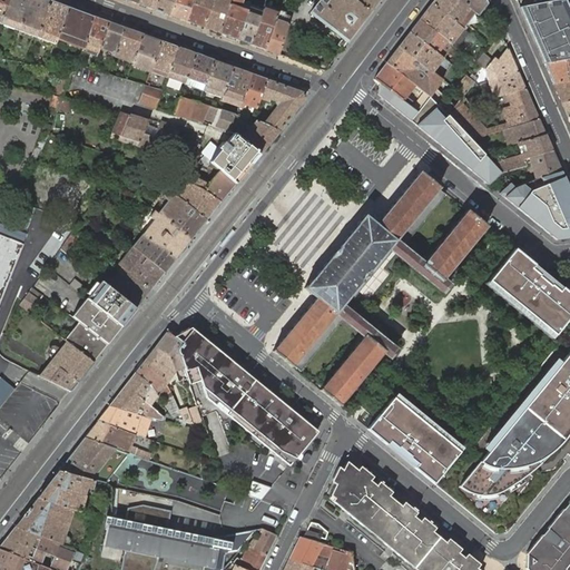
[(8,0),(0,22),(18,30),(29,0),(8,0)]
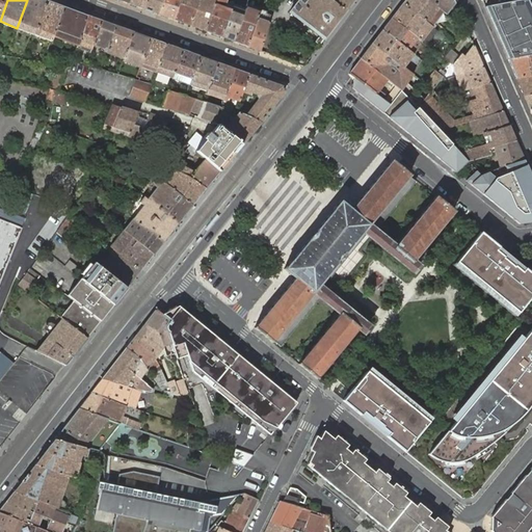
[(46,0),(27,0),(17,28),(34,34),(47,0),(46,0)]
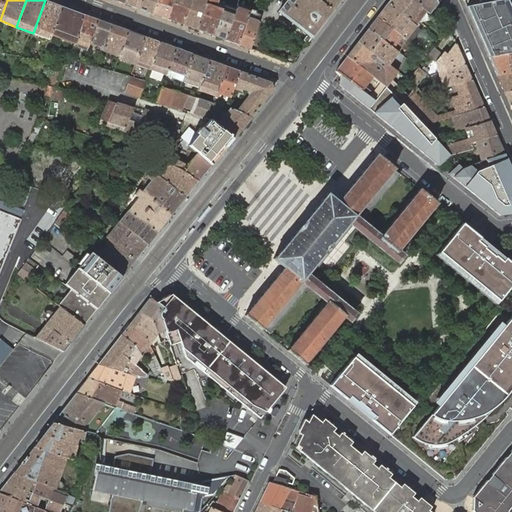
[(45,0),(33,33),(49,39),(51,34),(61,7),(45,0)]
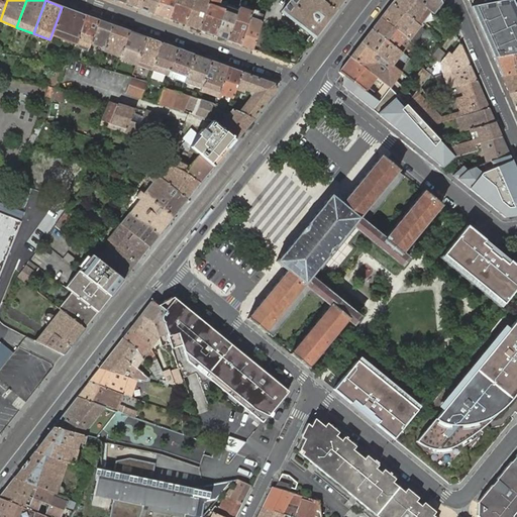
[(139,8),(141,0),(125,0),(124,3),(139,8)]
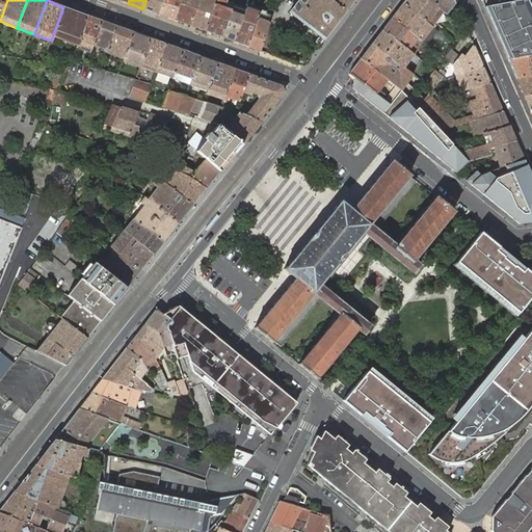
[(158,14),(163,0),(145,0),(143,8),(158,14)]
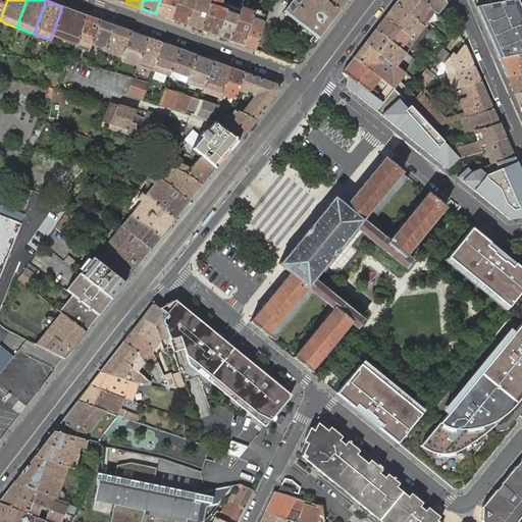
[(160,0),(155,13),(170,19),(176,0),(160,0)]
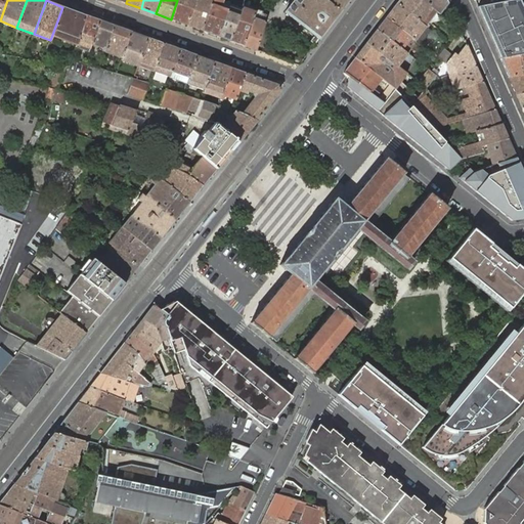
[(194,0),(177,0),(171,19),(186,25),(194,0)]
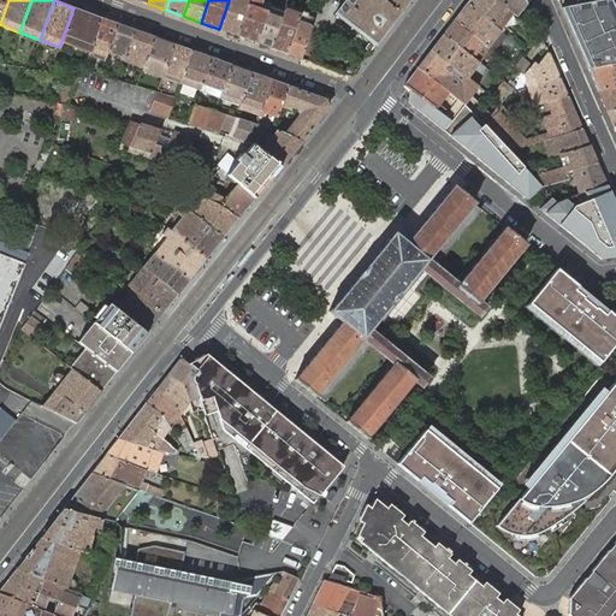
[(229,0),(219,29),(237,35),(250,0),(229,0)]
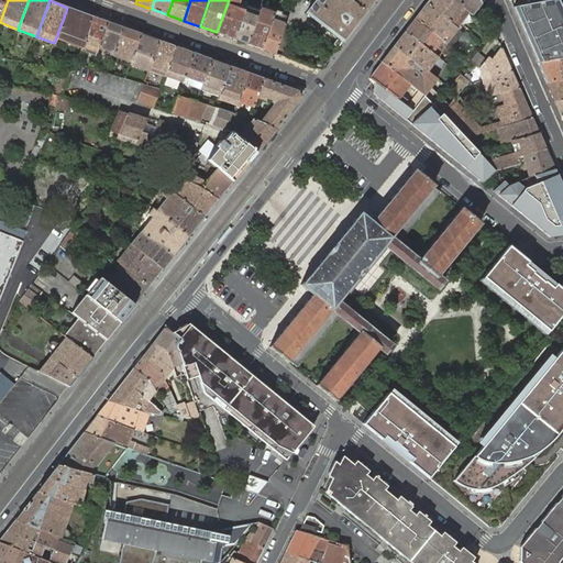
[(246,4),(247,2),(240,0),(229,0),(217,32),(234,39),(244,12),(246,4)]
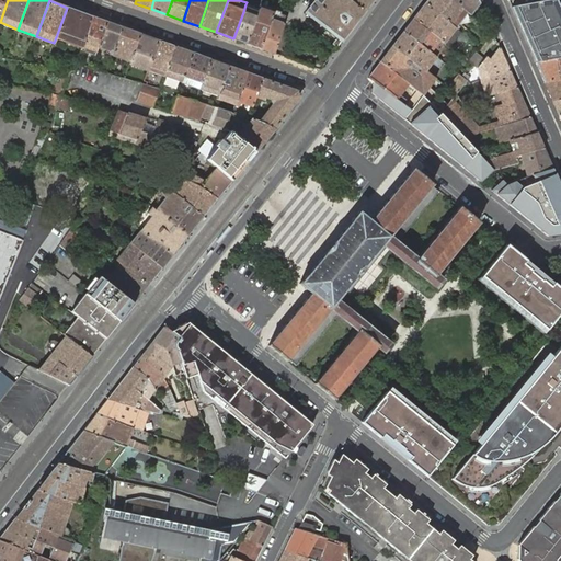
[(317,0),(307,13),(338,37),(333,43),(339,46),(342,41),(343,42),(366,12),(350,0),(317,0)]
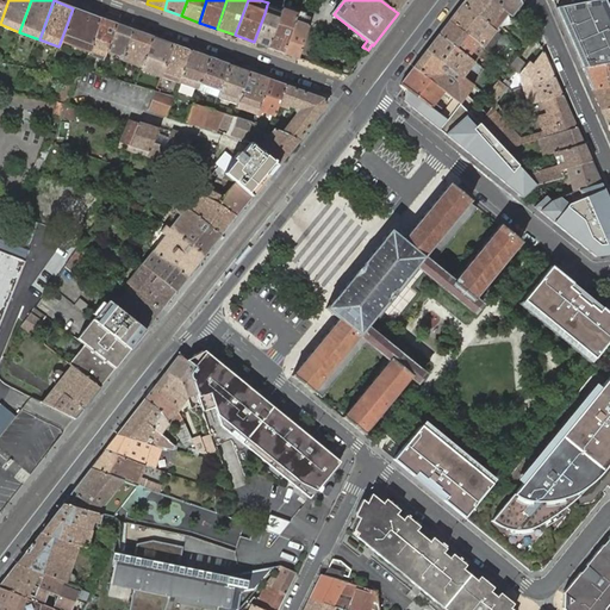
[(380,0),(398,13),(406,0),(380,0)]
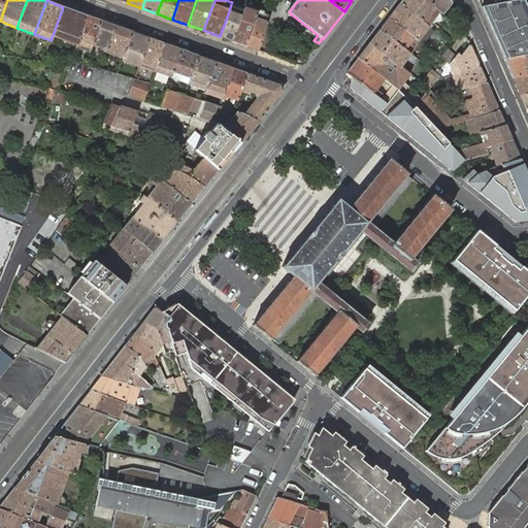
[(439,11),(425,0),(402,0),(400,3),(428,26),(430,24),(439,11)]
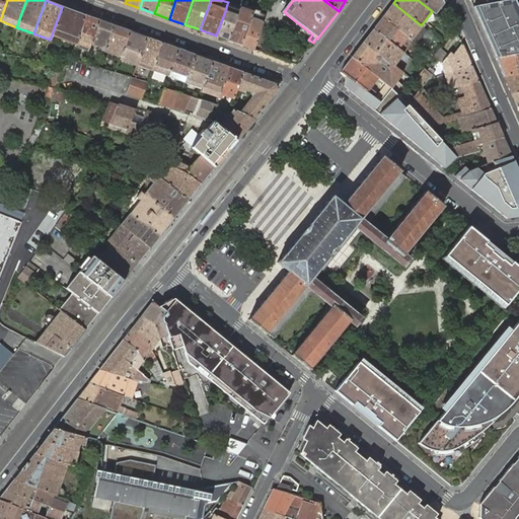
[(436,14),(444,3),(442,0),(418,0),(432,11),(436,14)]
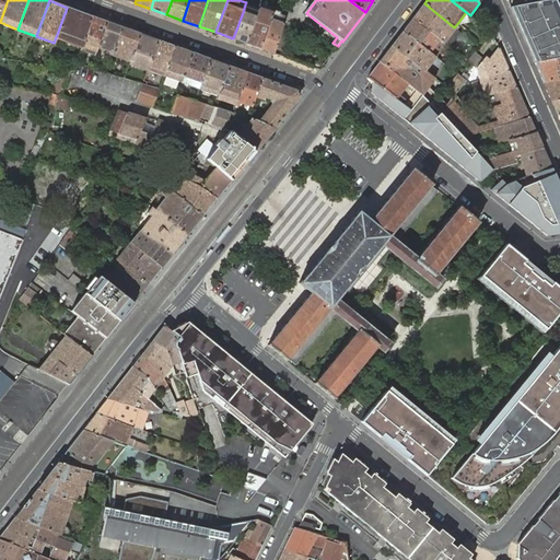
[(559,12),(555,0),(544,0),(510,7),(531,54),(535,62),(559,57),(559,12)]
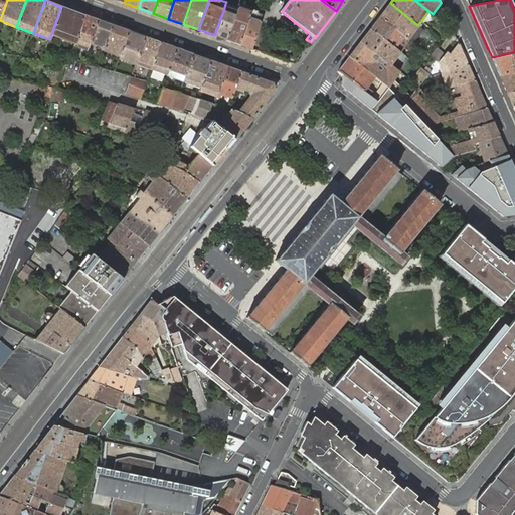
[(423,29),(420,26),(417,25),(390,3),(379,18),(404,37),(407,39),(412,44),(423,29)]
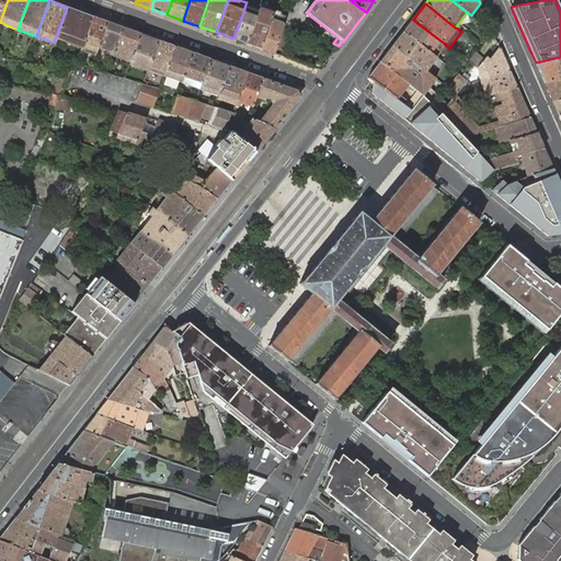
[(247,44),(259,9),(245,4),(243,12),(233,38),(247,44)]
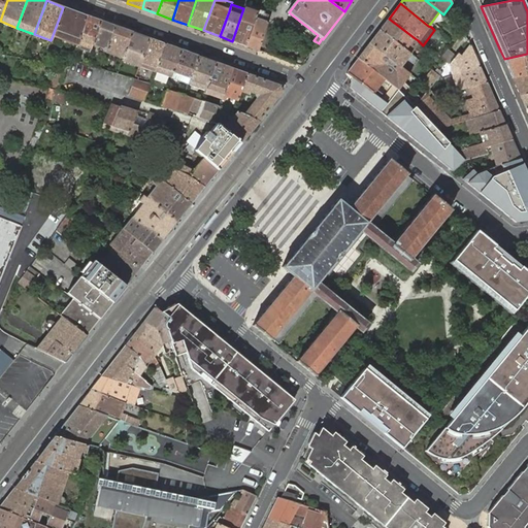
[(257,12),(258,8),(245,4),(243,8),(257,12)]
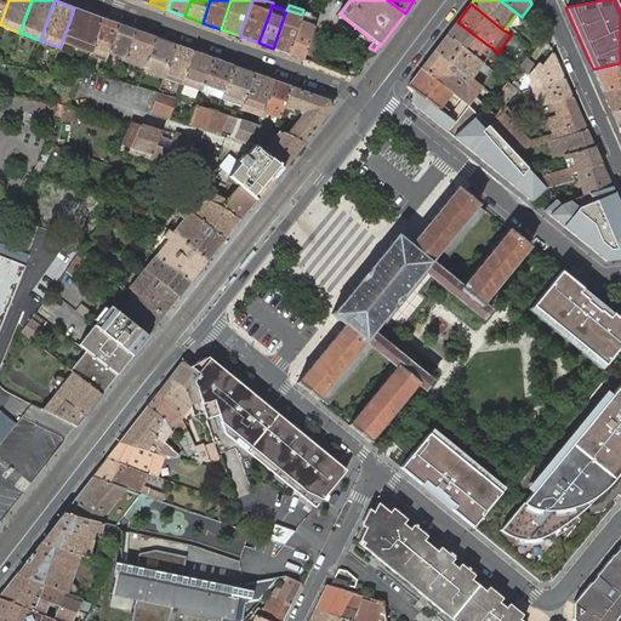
[(101,18),(74,9),(62,41),(68,44),(75,47),(78,49),(86,51),(91,53),(101,18)]
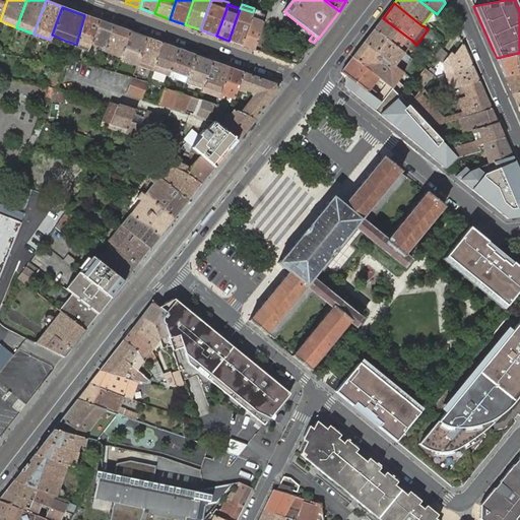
[(229,41),(242,45),(253,12),(240,8),(229,41)]
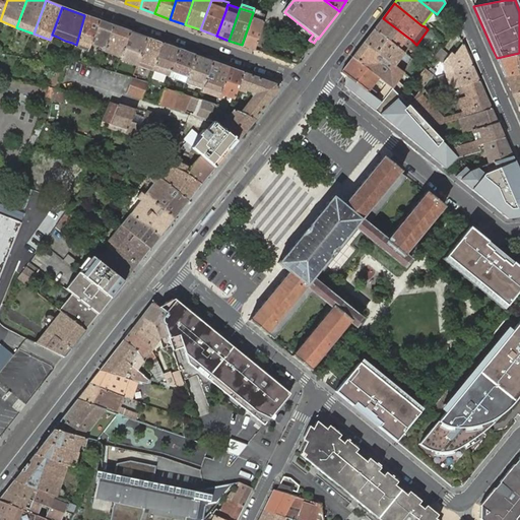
[(261,11),(254,8),(253,12),(242,45),(255,50),(266,15),(260,13),(261,11)]
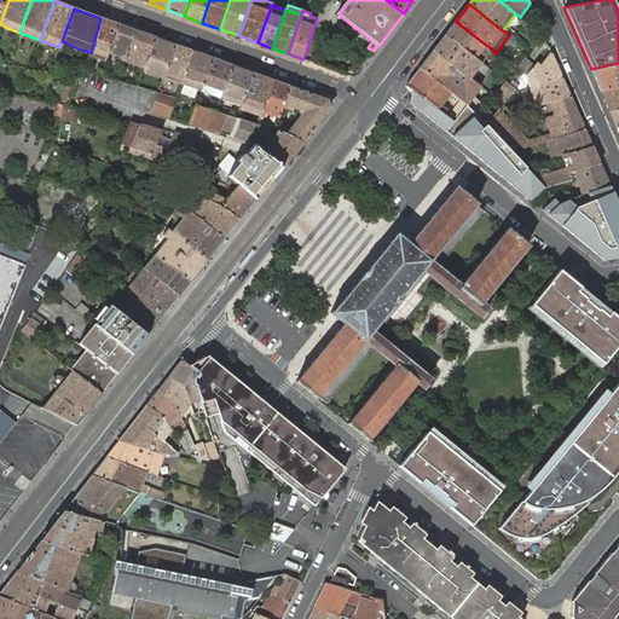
[(117,24),(100,18),(91,53),(90,56),(105,61),(109,51),(117,24)]
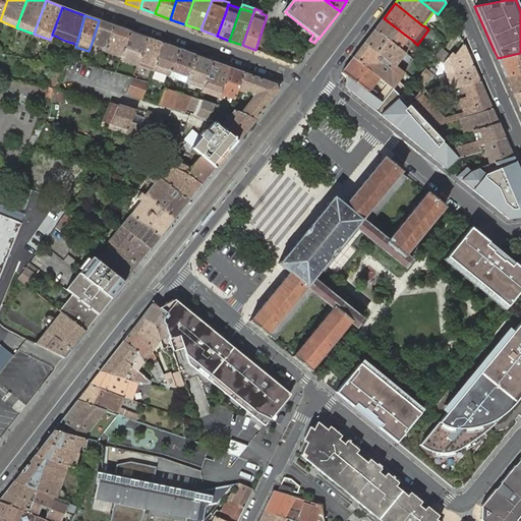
[(384,18),(374,29),(403,51),(406,47),(403,45),(409,38),(384,18)]
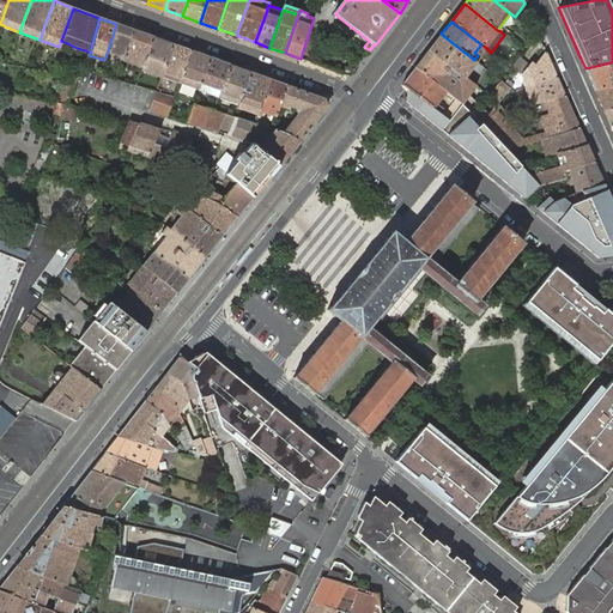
[(134,30),(116,24),(108,50),(125,56),(134,30)]
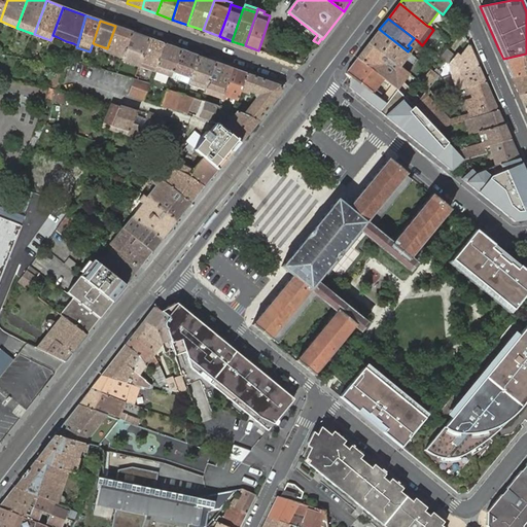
[(132,32),(115,26),(107,48),(106,51),(111,54),(112,50),(120,54),(119,57),(123,58),(132,32)]
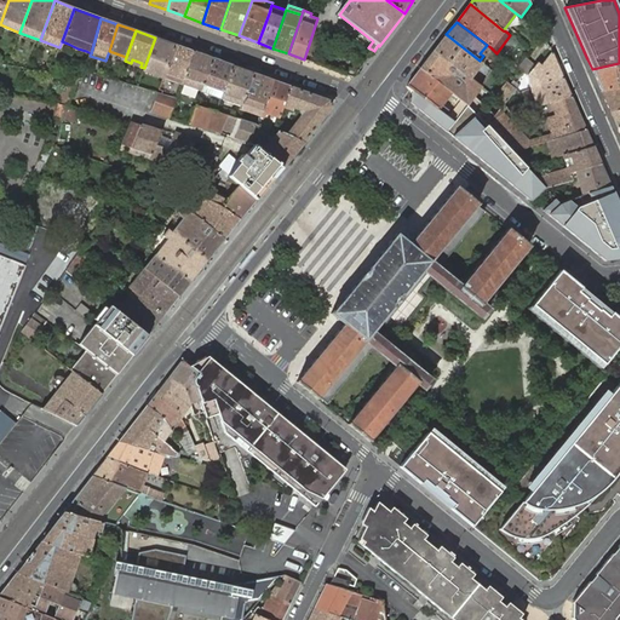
[(446,34),(434,51),(470,79),(477,69),(483,63),(480,61),(446,34)]
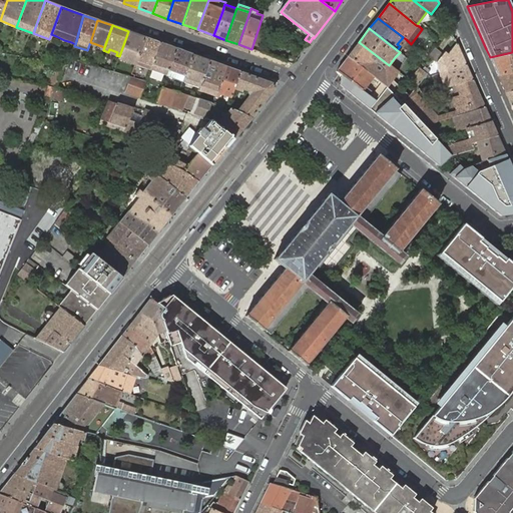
[(145,37),(128,31),(119,56),(118,58),(135,64),(136,60),(145,37)]
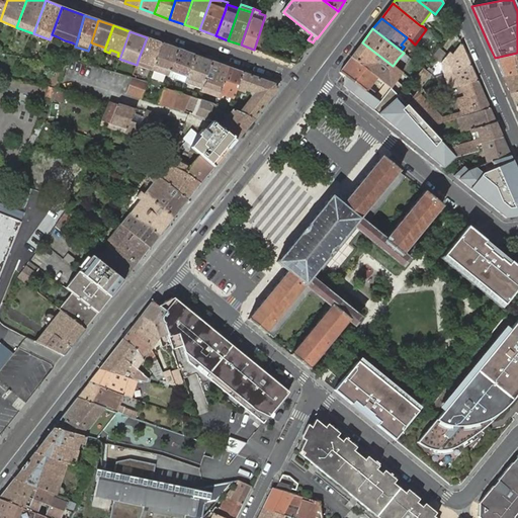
[(162,42),(147,37),(138,61),(137,65),(132,77),(126,92),(142,98),(148,82),(152,70),(154,67),(162,42)]
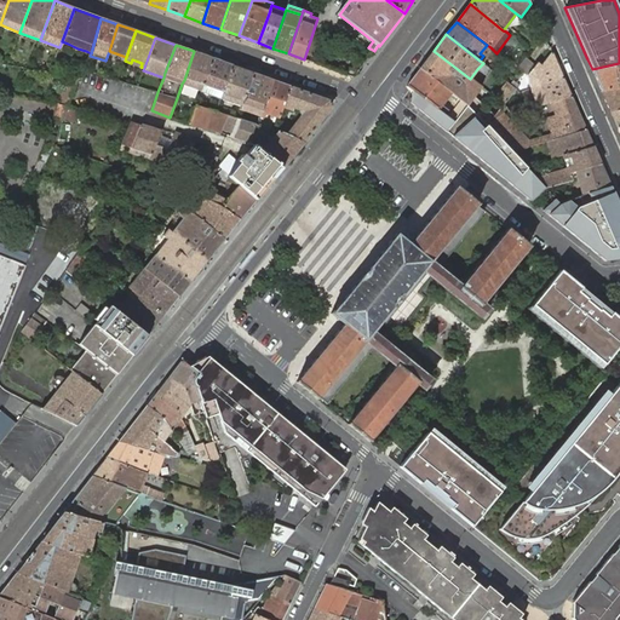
[(213,58),(194,51),(184,80),(182,84),(201,91),(213,58)]
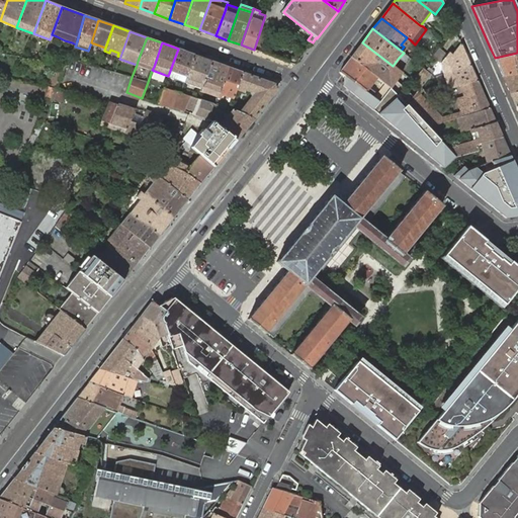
[(390,87),(391,88),(397,80),(402,73),(393,66),(362,42),(351,58),(376,77),(386,85),(390,87)]
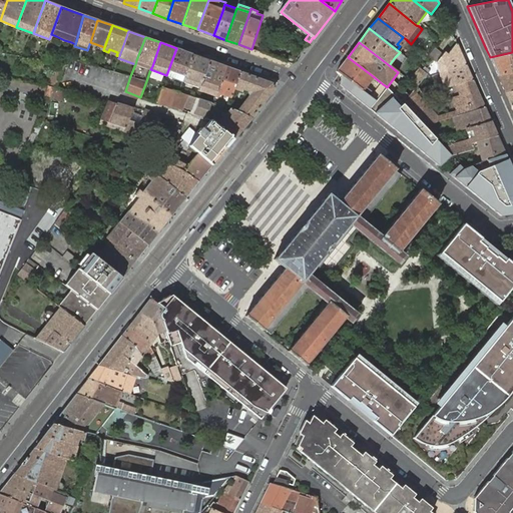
[(467,65),(457,43),(448,53),(444,51),(442,54),(435,62),(439,74),(467,65)]
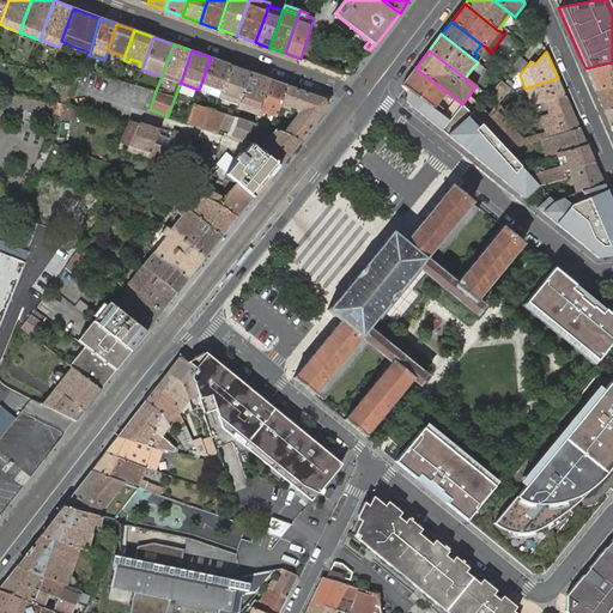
[(230,65),(211,58),(199,90),(202,91),(205,85),(218,90),(216,96),(218,97),(230,65)]
